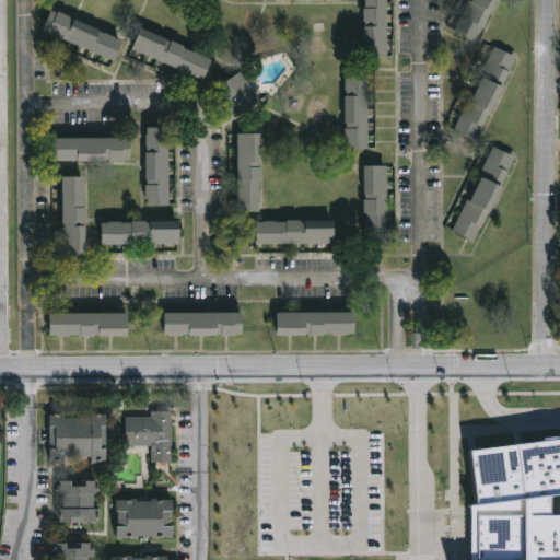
[(362,54),(362,0),(386,0),(386,54),(362,54)]
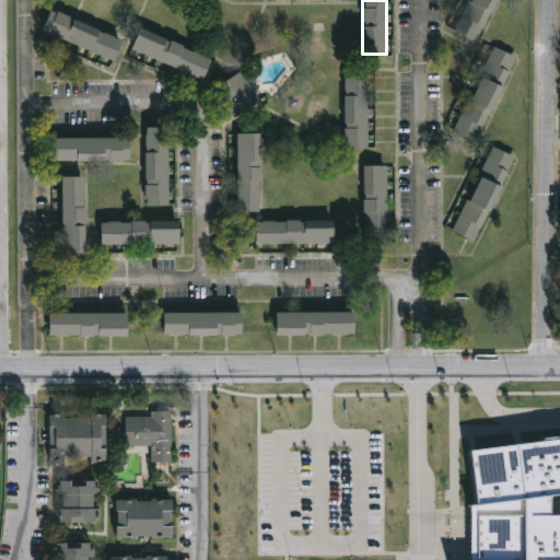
[(456,32),(469,0),(496,0),(479,42),(456,32)]
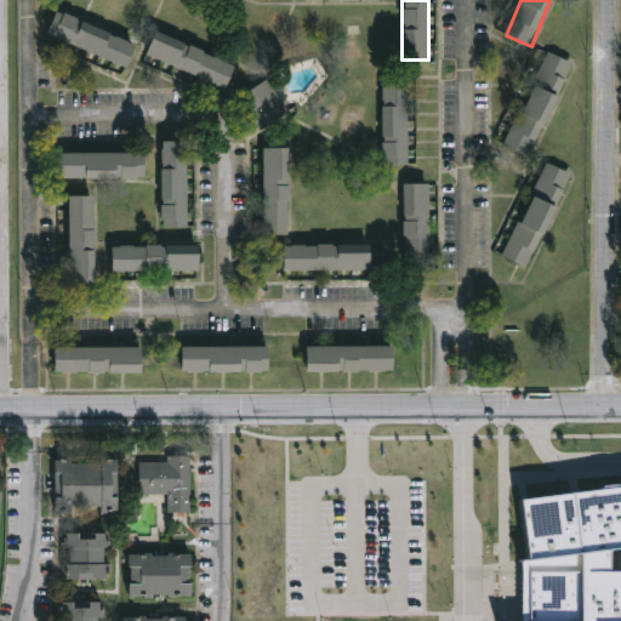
[(46,34),(57,10),(137,41),(127,67),(46,34)]
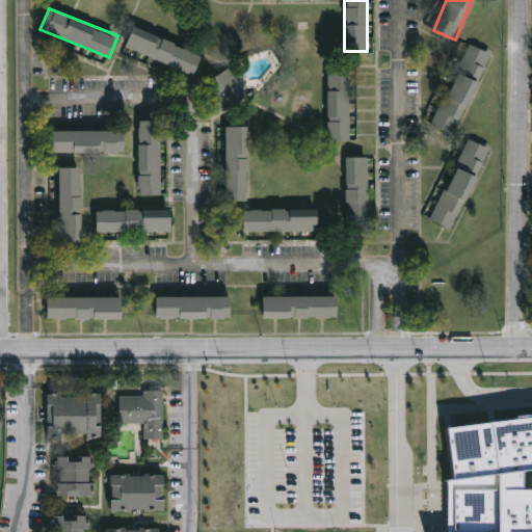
[(201,54),(192,75),(125,47),(133,26),(201,54)]
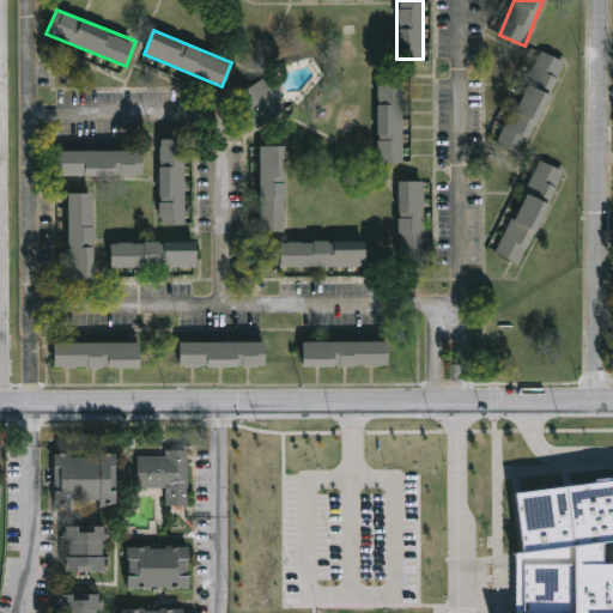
[(498,144),(538,49),(563,60),(525,155),(498,144)]
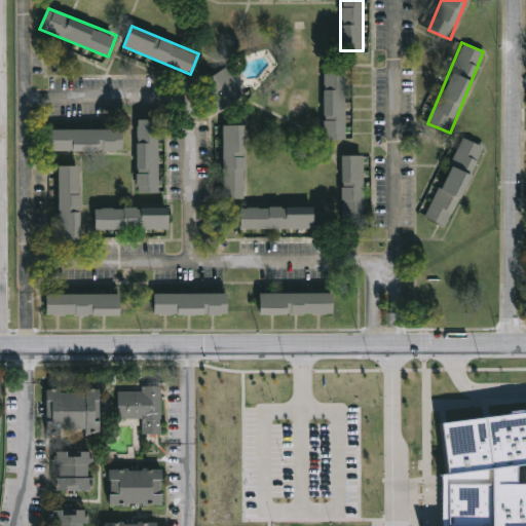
[(323,139),(323,65),(345,65),(345,139),(323,139)]
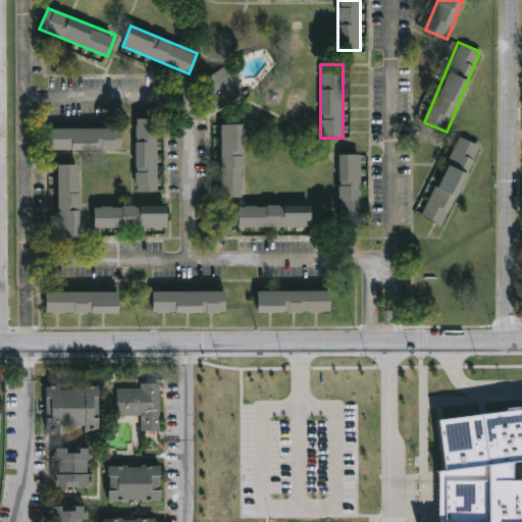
[(241,95),(216,109),(199,81),(223,66),(241,95)]
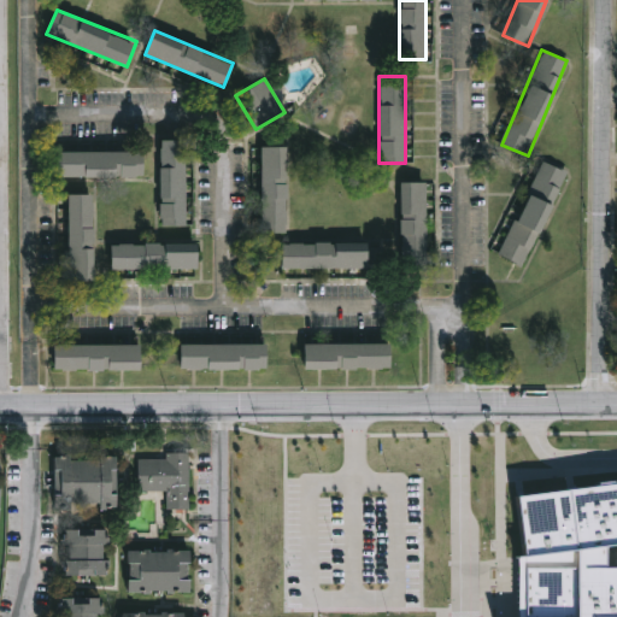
[(187,224),(160,224),(160,140),(187,140),(187,224)]
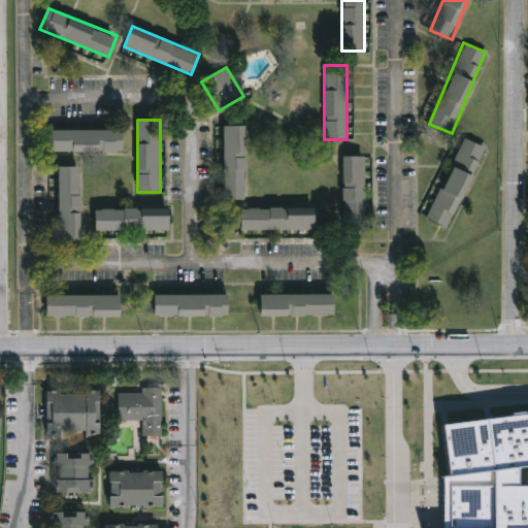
[(223,199),(223,125),(245,125),(245,199),(223,199)]
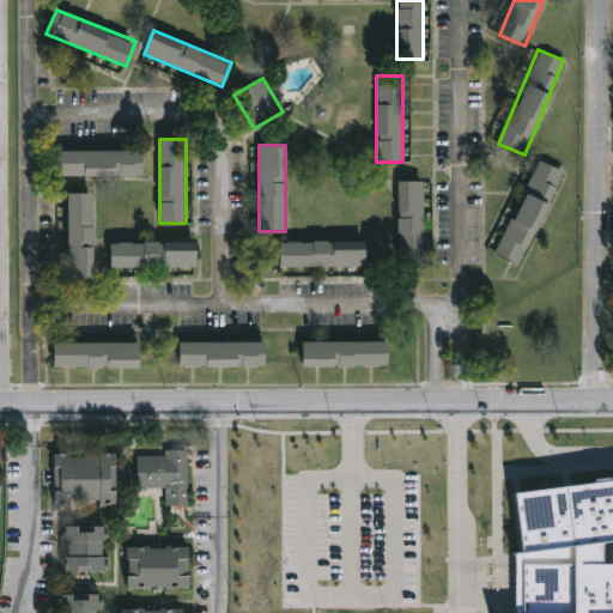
[(143,150),(143,176),(58,176),(58,150),(143,150)]
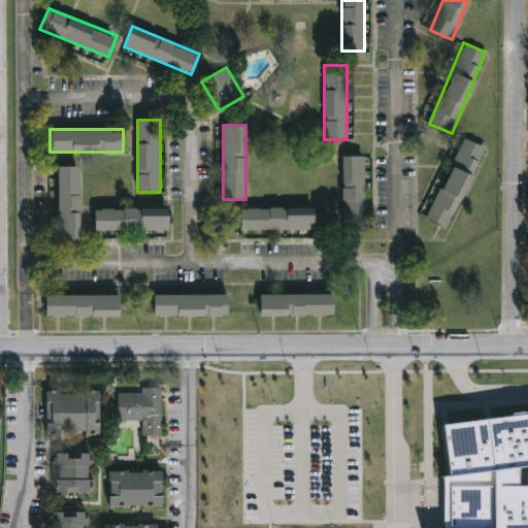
[(428,220),(462,137),(484,145),(450,228),(428,220)]
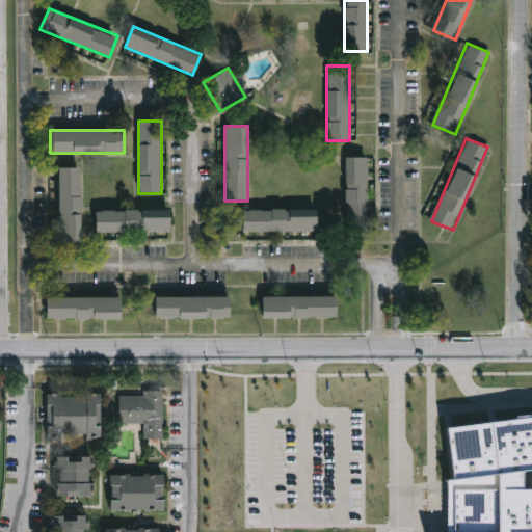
[(367,231),(345,231),(345,157),(367,157),(367,231)]
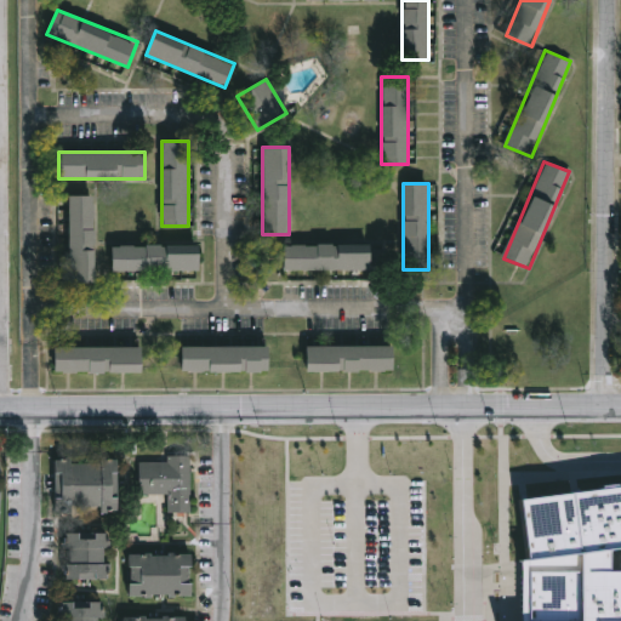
[(95,281),(69,281),(69,194),(95,194),(95,281)]
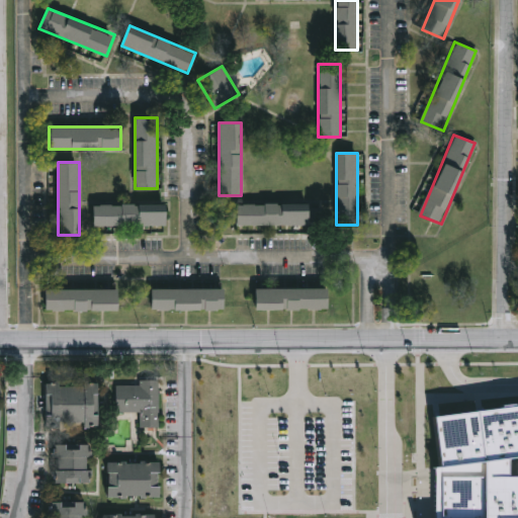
[(93,226),(93,203),(166,203),(166,226),(93,226)]
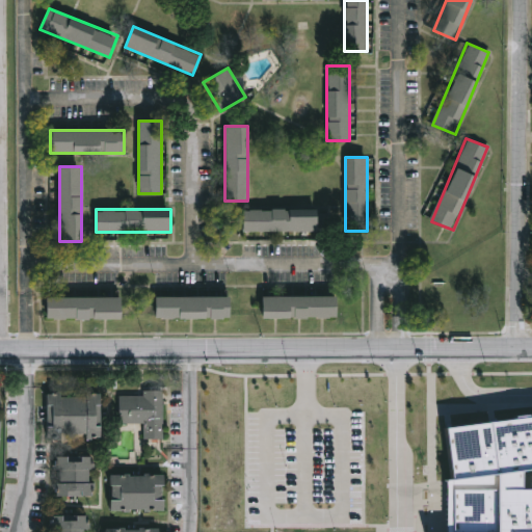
[(318,231),(243,231),(243,209),(318,209),(318,231)]
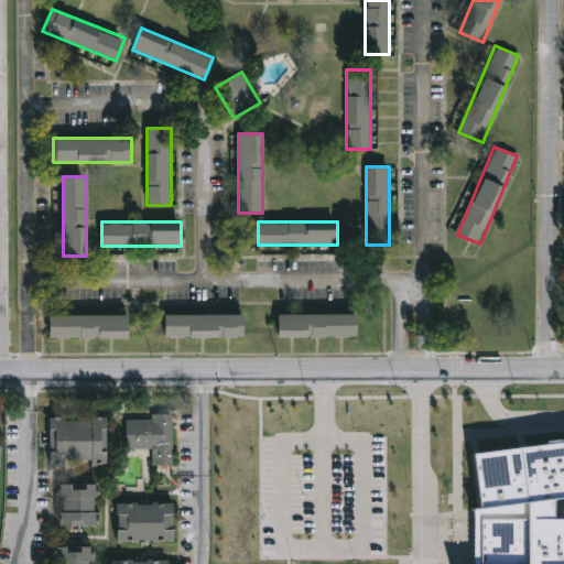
[(356,336),(278,336),(278,313),(356,313),(356,336)]
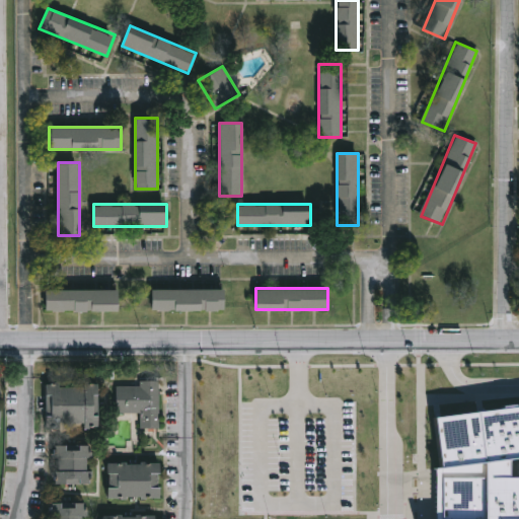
[(225,310),(150,310),(150,289),(225,289),(225,310)]
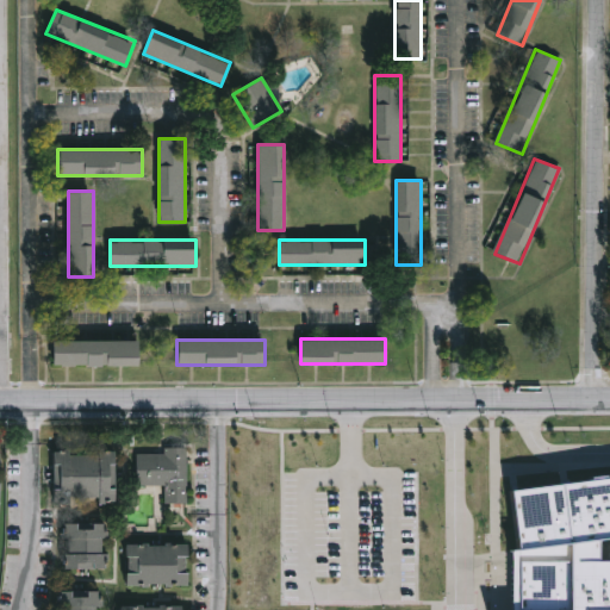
[(139,366),(54,366),(54,341),(139,341),(139,366)]
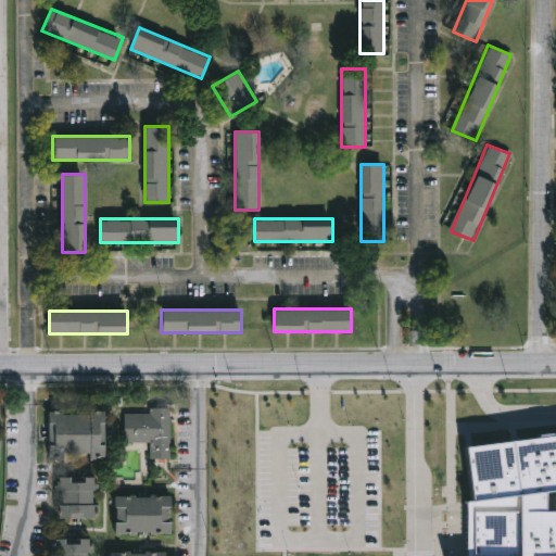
[(150,442),(125,442),(125,409),(169,411),(169,458),(150,458),(150,442)]
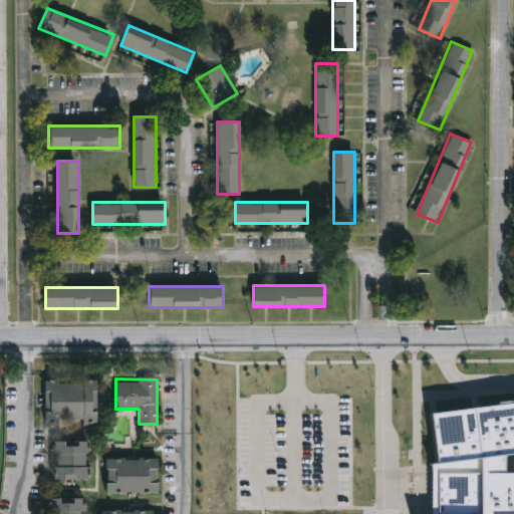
[(45,423),(45,380),(98,380),(98,423),(45,423)]
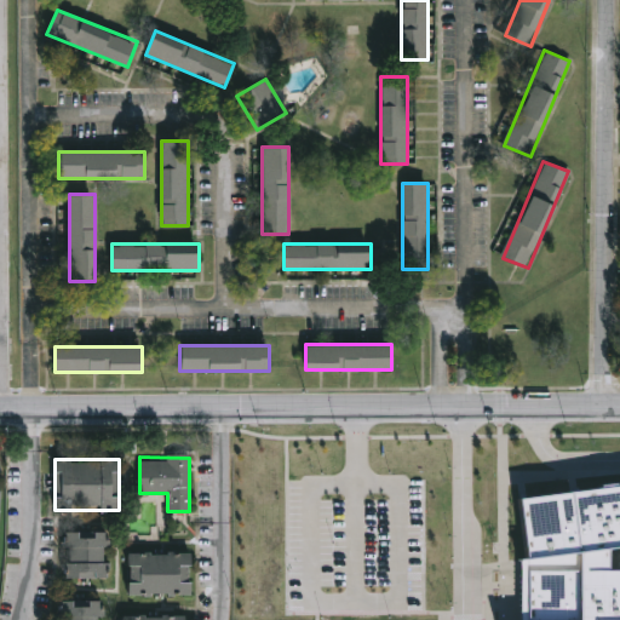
[(521,619),(521,557),(526,556),(518,500),(619,486),(619,547),(607,550),(607,569),(619,569),(619,619),(521,619)]
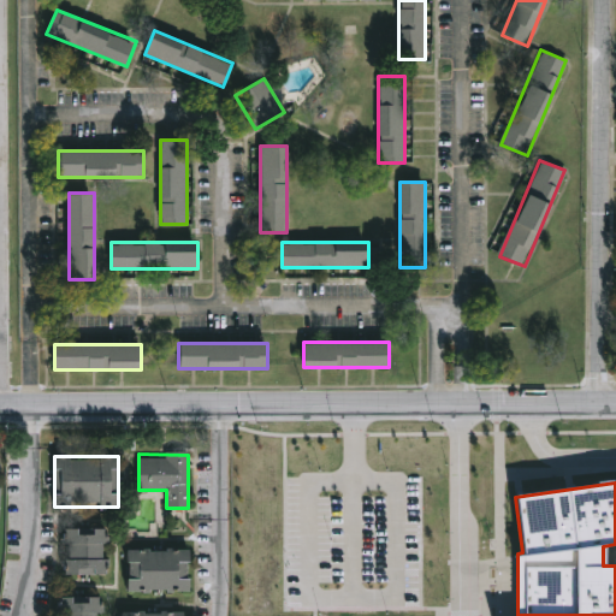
[(107,528),(107,575),(65,575),(65,528),(107,528)]
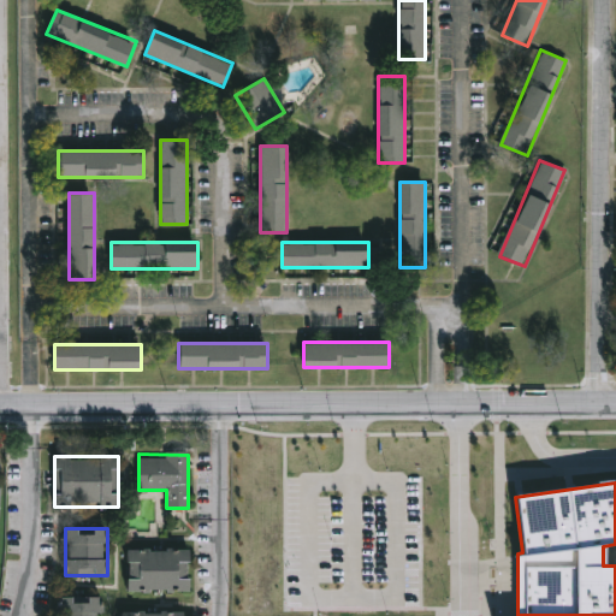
[(190,591),(129,591),(129,550),(190,550),(190,591)]
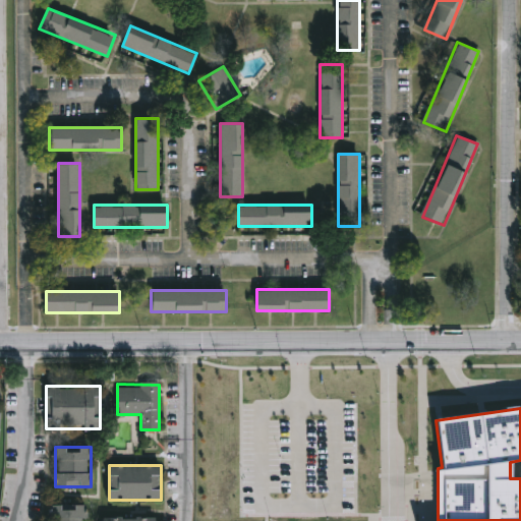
[(87,520),(52,520),(52,505),(87,505),(87,520)]
